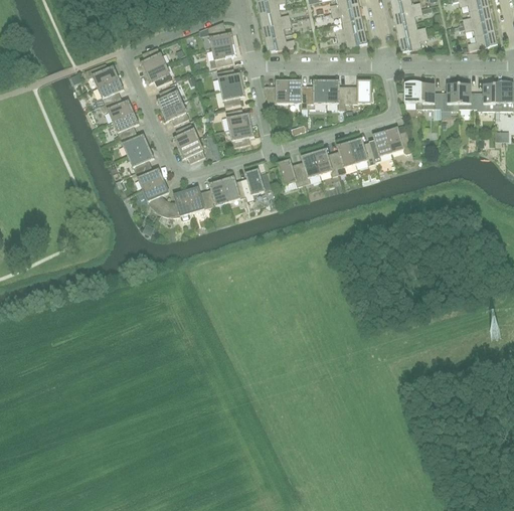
[(279,9),(278,1),(282,0),(261,0),(255,1),(259,13),(279,9)]
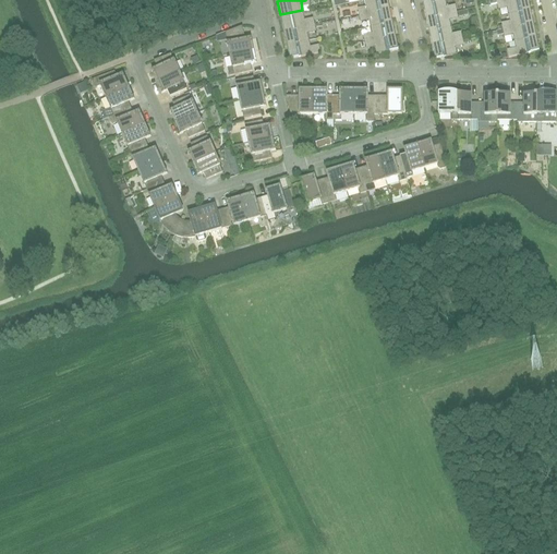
[(389,5),(387,0),(364,0),(365,5),(358,8),(359,12),(389,5)]
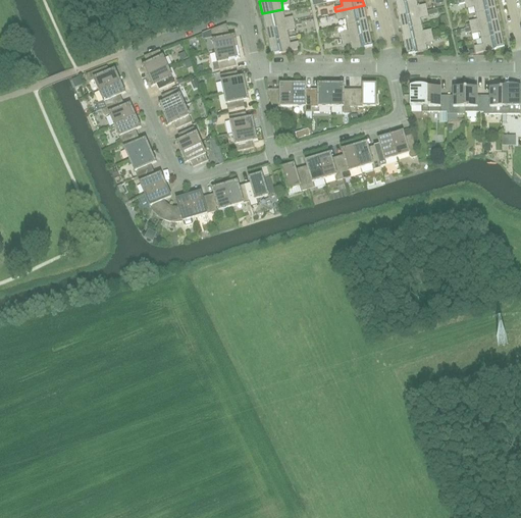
[(418,5),(417,0),(401,0),(396,1),(398,14),(426,7),(425,3),(418,5)]
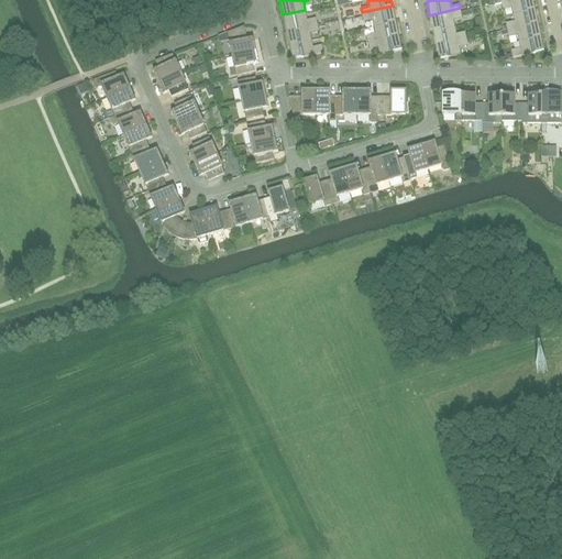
[(500,0),(502,6),(510,4),(511,11),(535,7),(532,0),(500,0)]
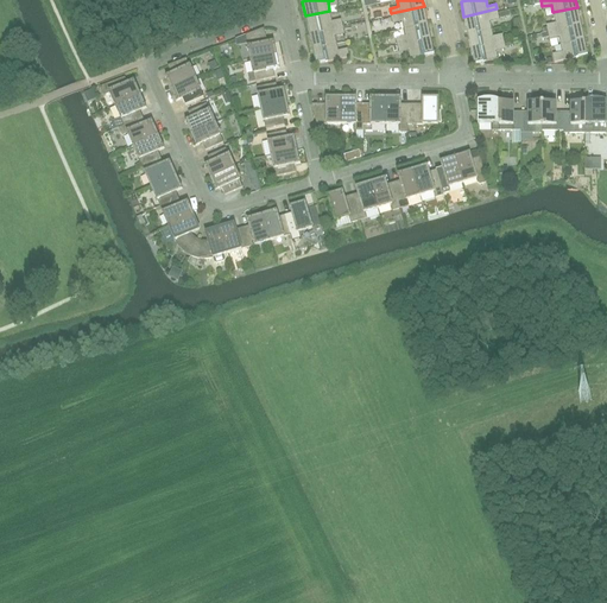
[(427,20),(424,6),(391,13),(392,18),(400,16),(403,25),(427,20)]
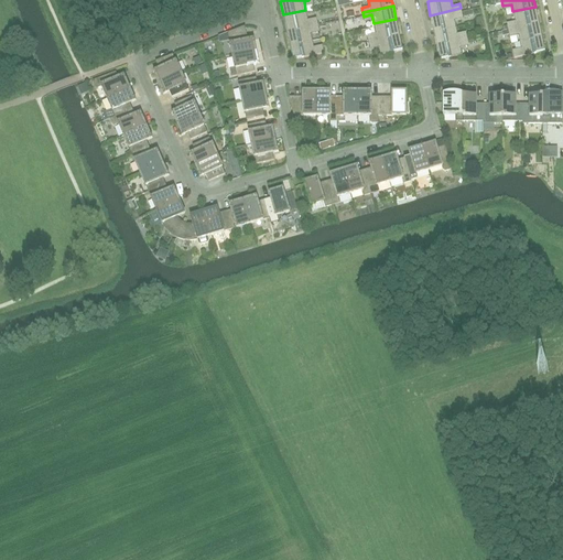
[(538,20),(536,7),(512,11),(515,20),(507,22),(507,27),(538,20)]
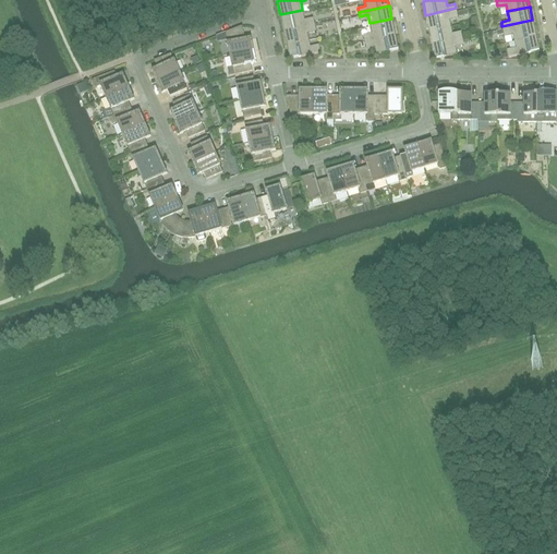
[(450,24),(449,14),(457,13),(456,8),(425,15),(428,28),(450,24)]
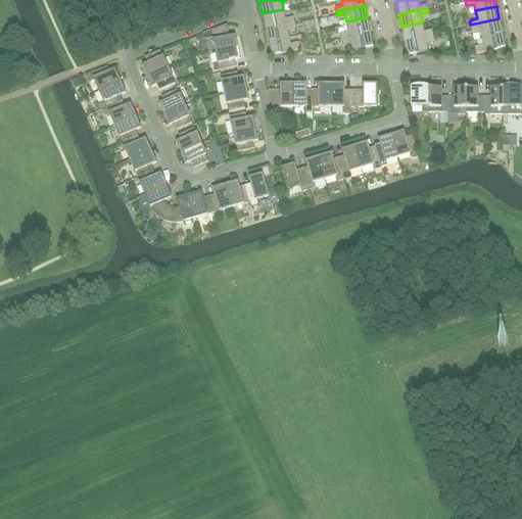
[(285,17),(283,9),(263,13),(266,27),(294,20),(293,16),(285,17)]
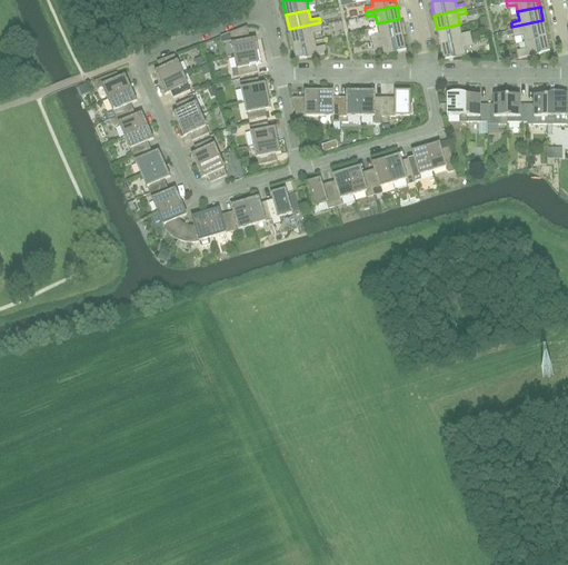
[(402,32),(399,19),(377,23),(379,33),(370,35),(371,40),(402,32)]
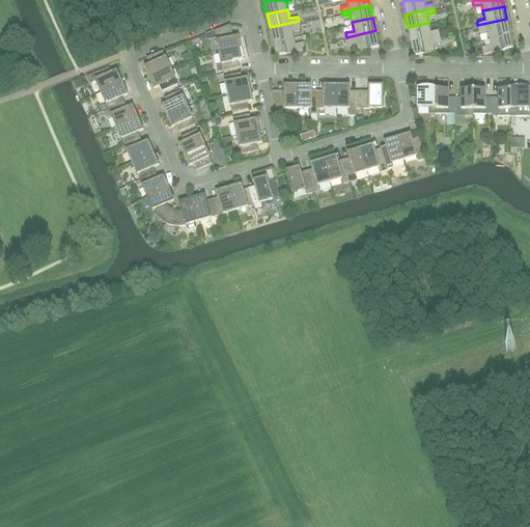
[(509,31),(506,19),(477,25),(478,29),(486,28),(489,36),(509,31)]
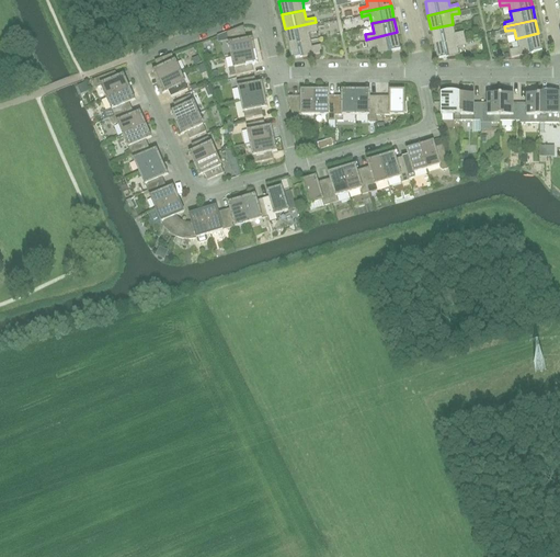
[(254,47),(251,35),(246,36),(243,22),(226,30),(230,53),(254,47)]
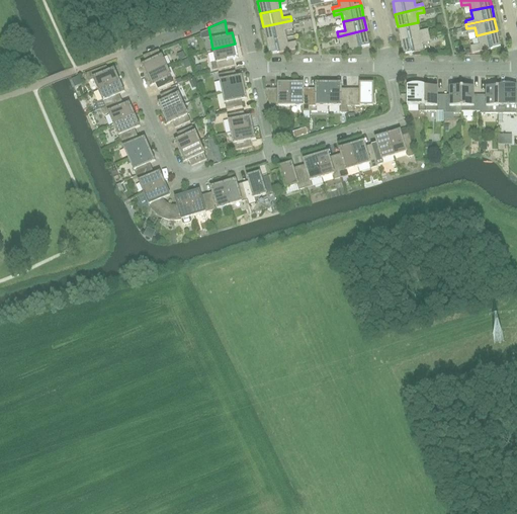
[(286,34),(284,25),(292,24),(291,20),(263,26),(266,38),(286,34)]
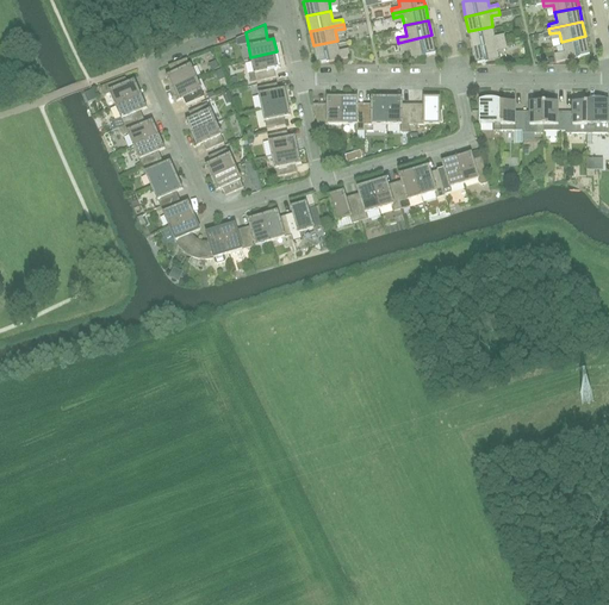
[(495,36),(492,26),(468,31),(472,45),(505,38),(504,33),(495,36)]
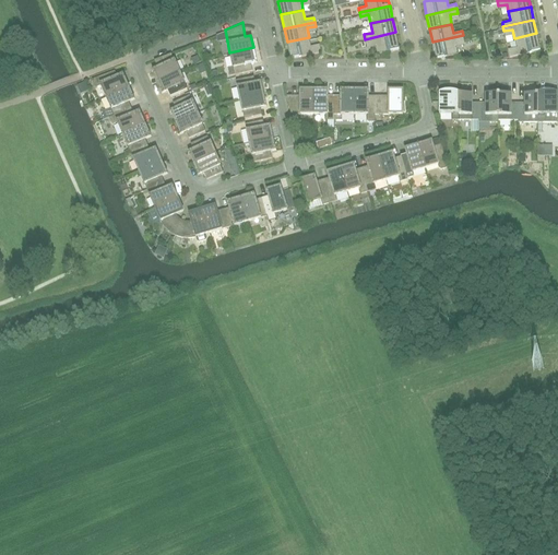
[(399,46),(395,32),(365,39),(366,44),(374,42),(376,51),(399,46)]
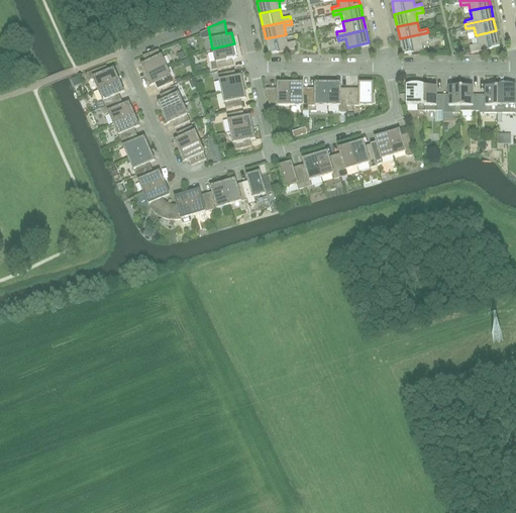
[(499,43),(496,30),(476,35),(477,43),(470,45),(471,49),(499,43)]
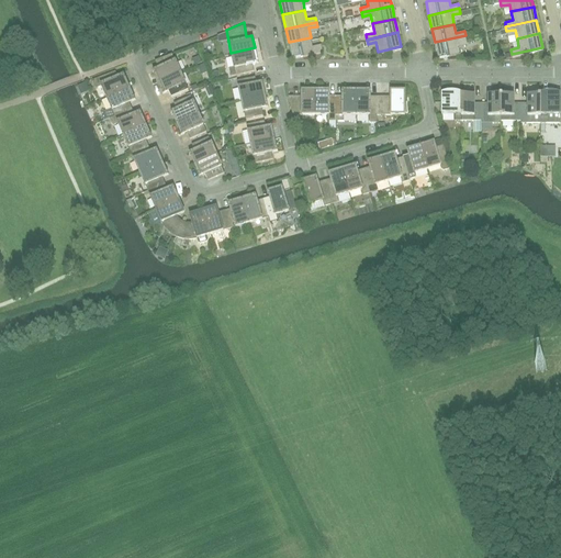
[(460,52),(458,42),(466,40),(466,35),(435,42),(437,56),(460,52)]
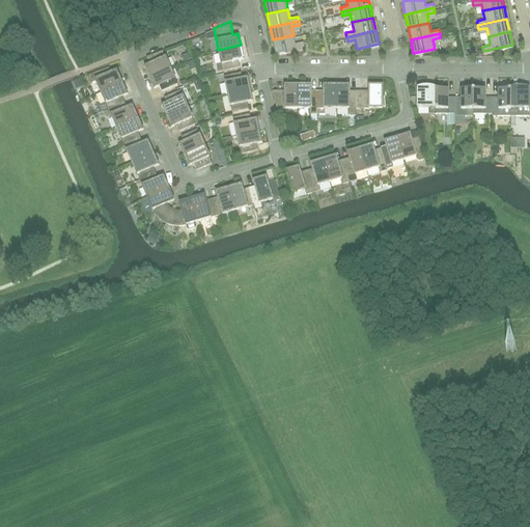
[(296,44),(294,35),(273,39),(275,53),(304,47),(303,42),(296,44)]
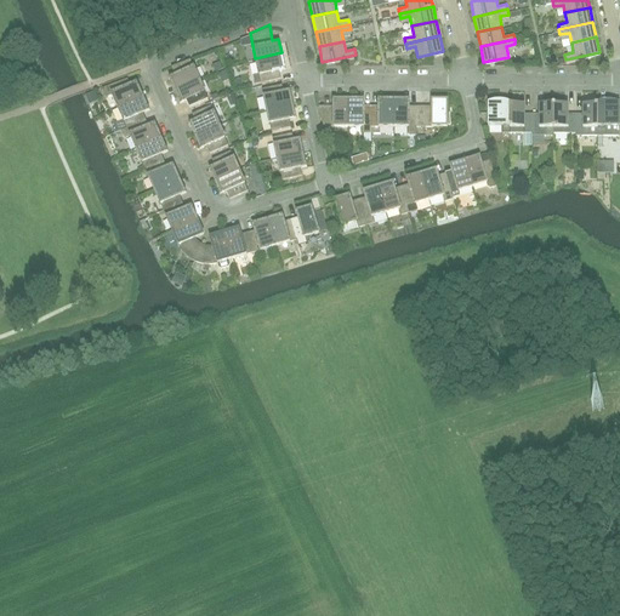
[(278,67),(284,66),(282,52),(255,58),(259,70),(252,72),(254,80),(260,79),(280,75),(278,67)]
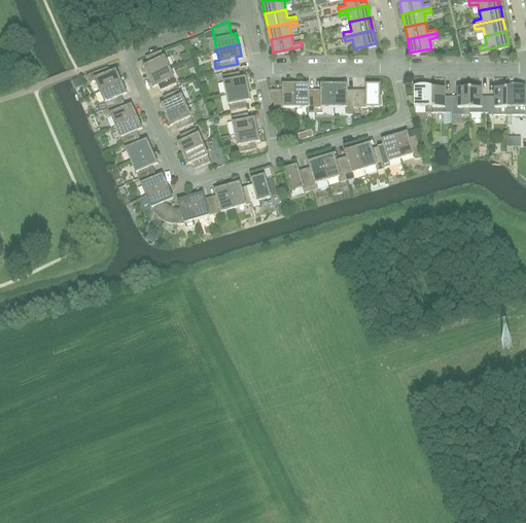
[(169,65),(161,47),(144,54),(148,61),(143,63),(148,74),(169,65)]
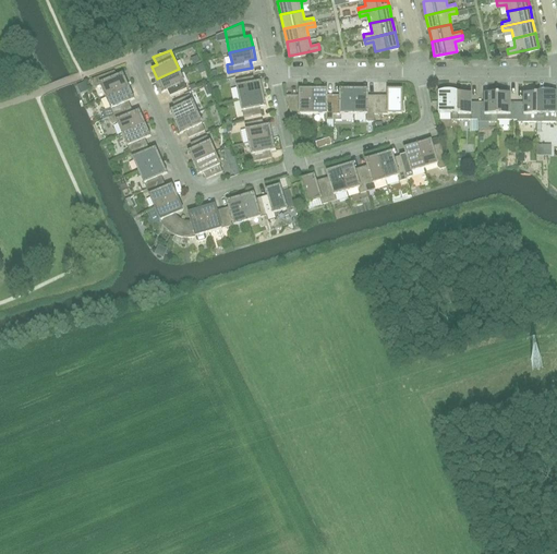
[(128,84),(122,71),(117,73),(113,68),(92,76),(95,84),(100,82),(105,94),(128,84)]
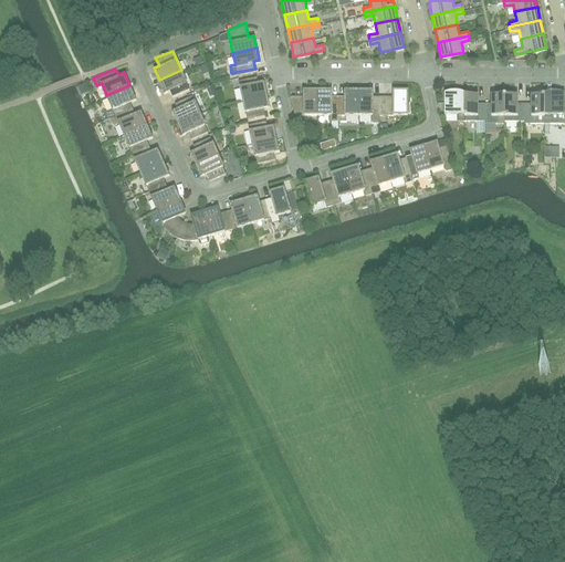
[(189,87),(181,70),(159,80),(164,91),(169,89),(171,95),(189,87)]
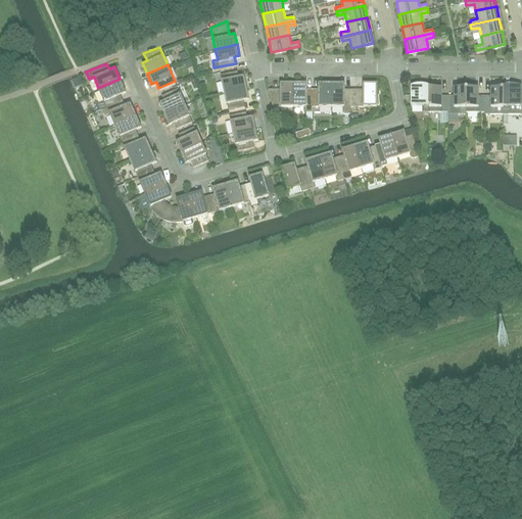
[(245,85),(243,74),(238,75),(237,68),(220,72),(224,90),(245,85)]
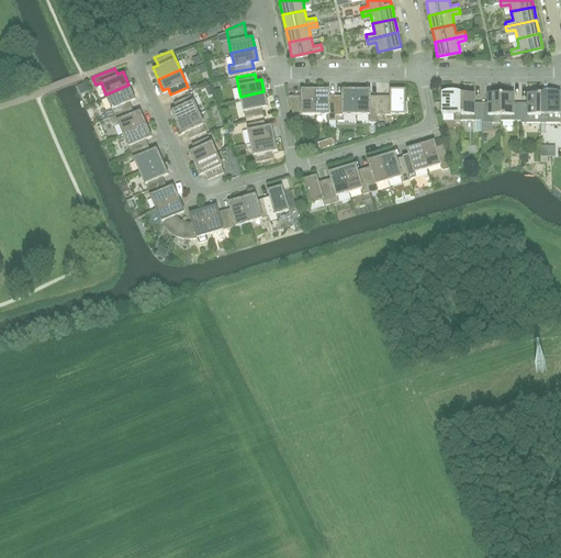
[(105,95),(111,105),(100,110),(103,118),(109,115),(131,105),(128,99),(134,97),(128,85),(105,95)]
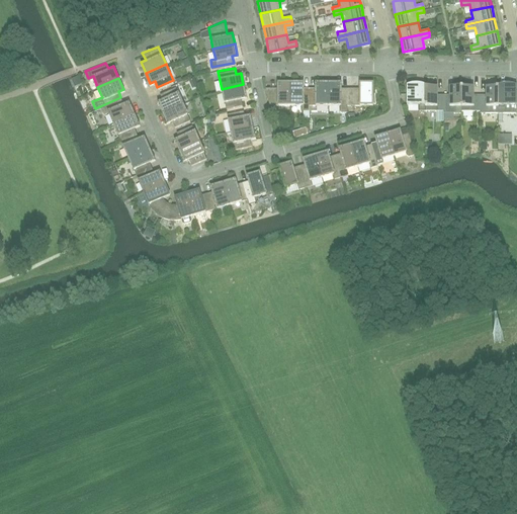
[(290,103),(290,80),(277,80),(277,85),(265,85),(268,103),(290,103)]
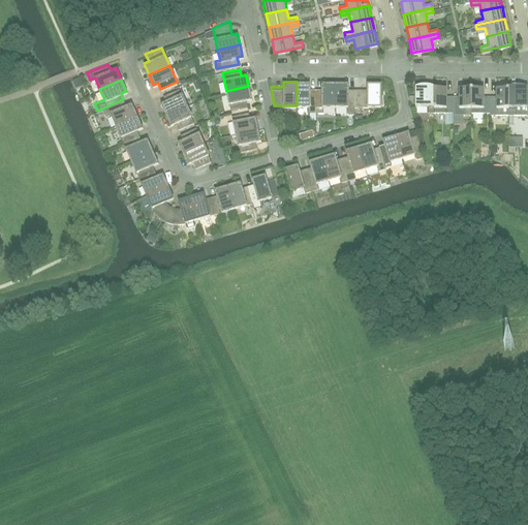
[(315,105),(315,87),(309,87),(309,82),(297,82),(297,105),(308,105),(308,111),(315,111),(315,105)]
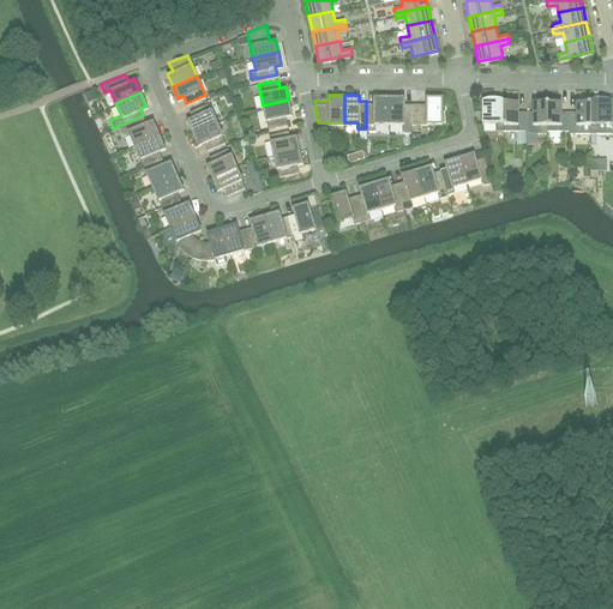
[(389,122),(389,95),(373,95),(373,101),(366,101),(366,122),(389,122)]
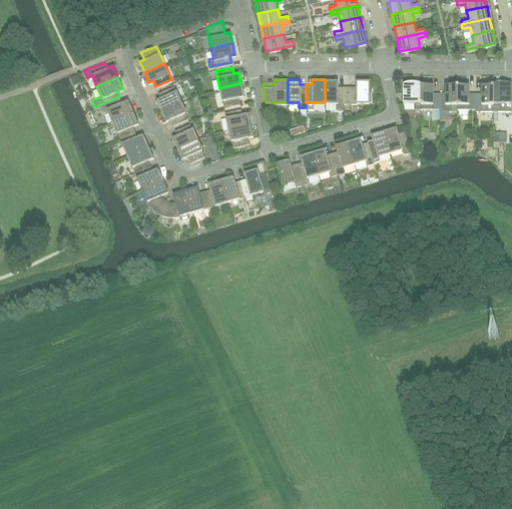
[(343,109),(343,102),(343,85),(337,85),(337,79),(325,79),(325,102),(336,102),(336,109),(343,109)]
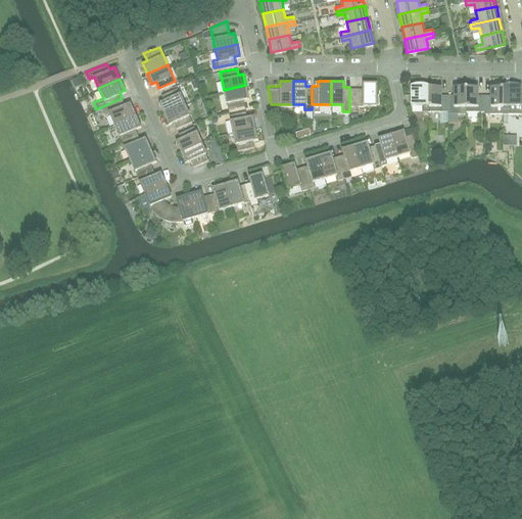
[(378,102),(377,92),(376,92),(376,81),(363,81),(363,87),(349,87),(349,104),(376,104),(376,102),(378,102)]
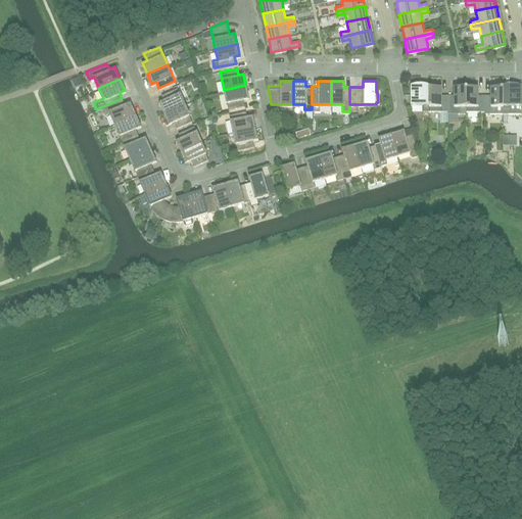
[(429,109),(429,104),(429,85),(429,83),(426,82),(424,82),(422,82),(419,81),(416,82),(414,82),(412,83),(410,83),(410,103),(422,103),(422,109),(429,109)]
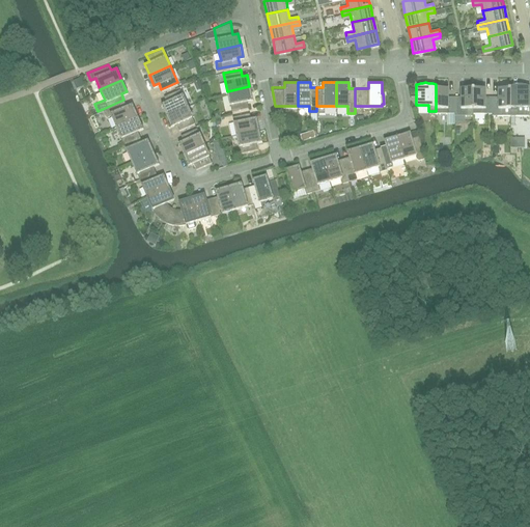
[(447,98),(448,82),(436,82),(436,84),(436,86),(436,106),(436,111),(447,111),(453,111),(454,98),(447,98)]
